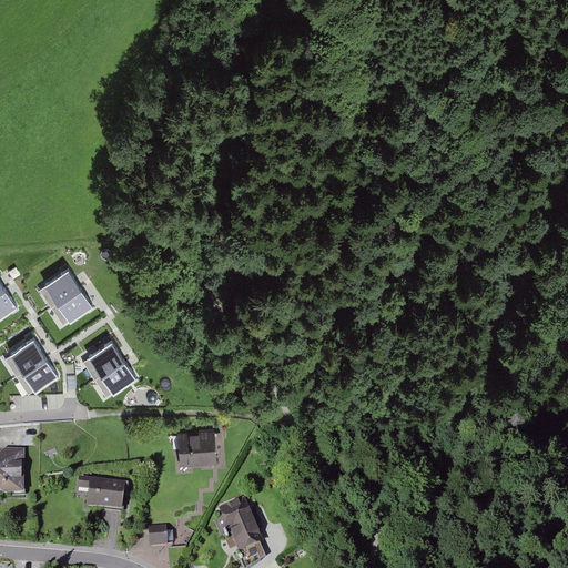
[(69,270),(40,290),(64,326),(94,305),(69,270)]
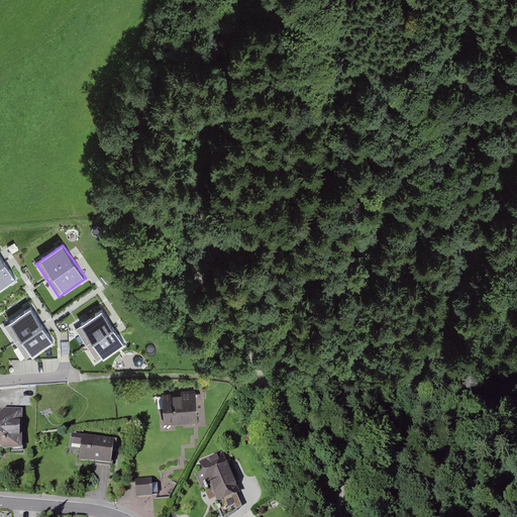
[(0,255),(0,289),(16,279),(0,255)]
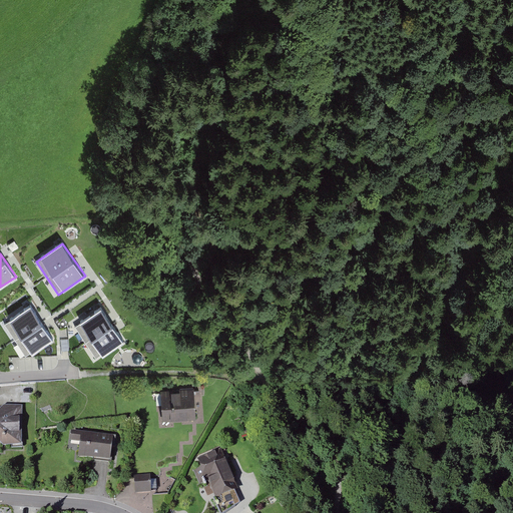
[(30,306),(4,325),(26,357),(53,339),(30,306)]
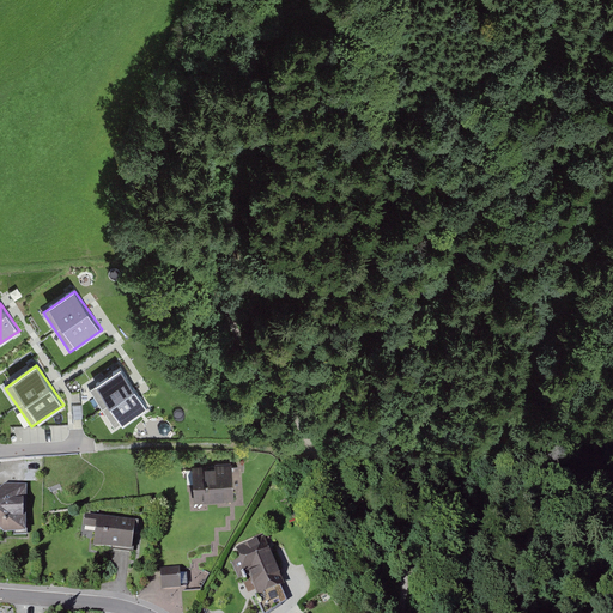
[(121,368),(89,390),(116,429),(147,407),(121,368)]
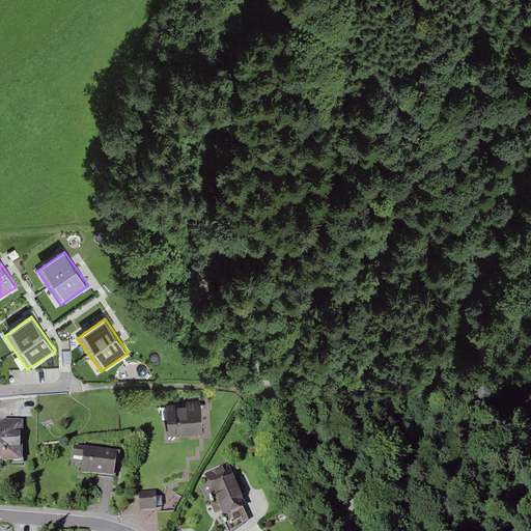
[(167,407),(168,435),(203,434),(202,406),(167,407)]
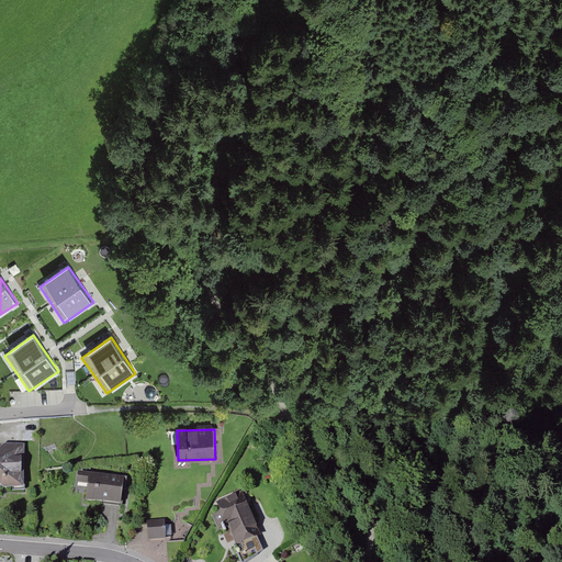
[(0,485),(2,487),(13,487),(13,491),(24,491),(25,445),(3,445),(0,447),(0,485)]
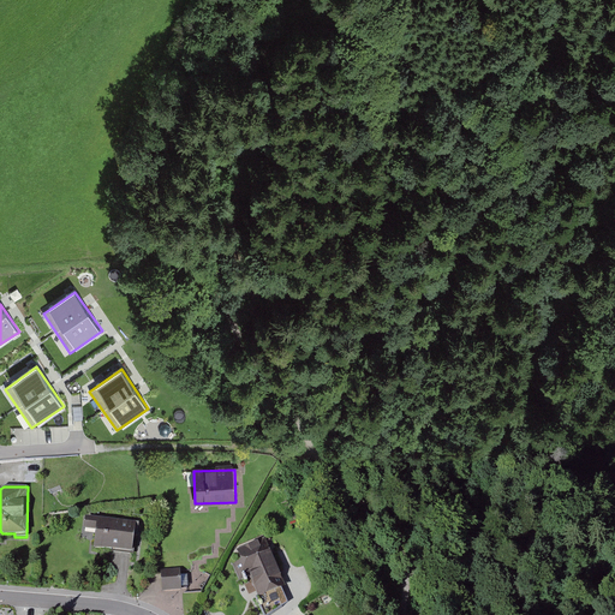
[(43,494),(48,503),(60,499),(55,489),(43,494)]
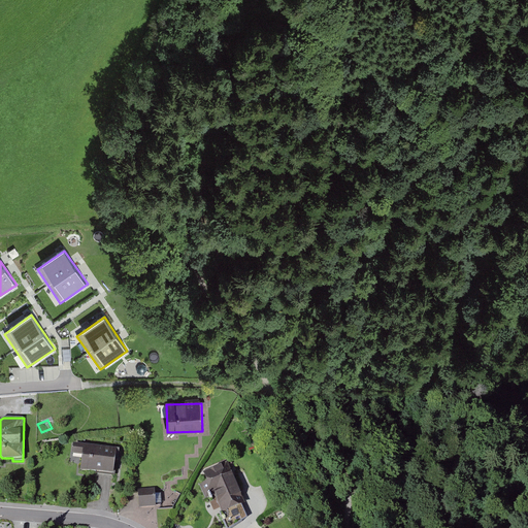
[(84,459),(81,473),(102,476),(101,479),(113,481),(118,452),(74,446),(72,458),(84,459)]
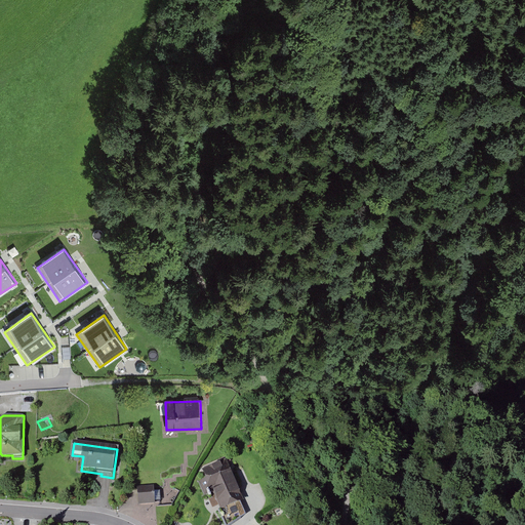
[(216,498),(226,520),(239,515),(235,506),(243,502),(225,461),(192,475),(201,495),(206,493),(210,501),(216,498)]
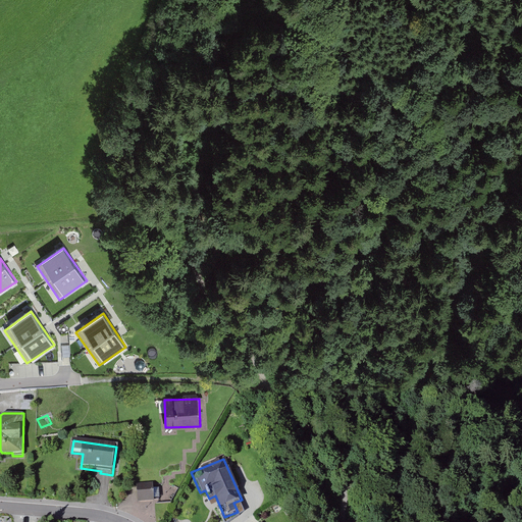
[(137,485),(138,504),(155,503),(154,484),(137,485)]
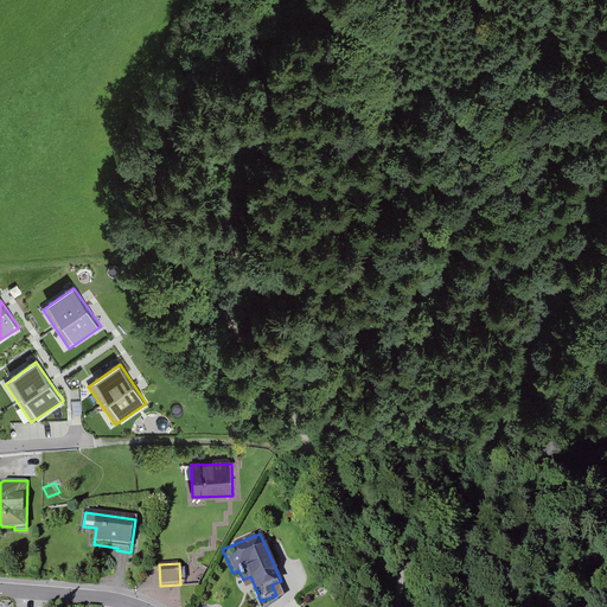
All buildings are outlined.
